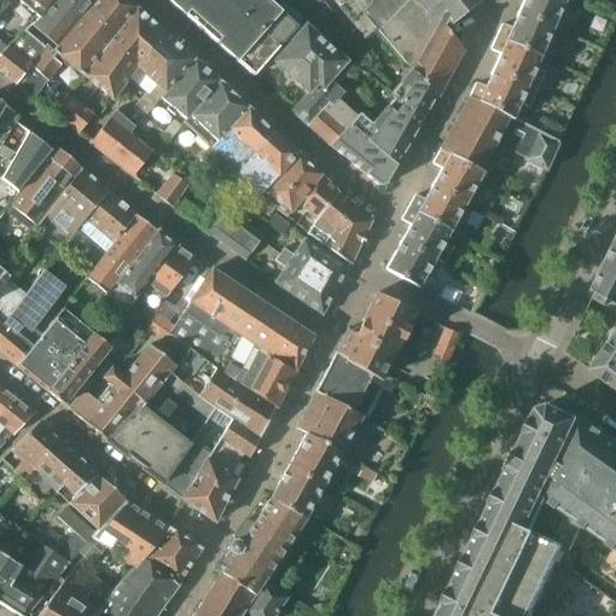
[(98,0),(62,44),(57,50),(48,44),(17,82),(18,82),(36,97),(51,77),(64,62),(59,58),(63,54),(86,74),(139,7),(138,7),(129,0),(98,0)]
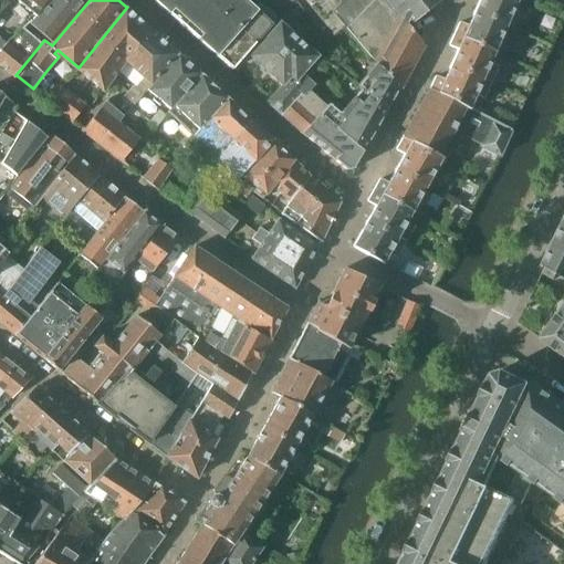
[(20,0),(38,14),(49,0),(20,0)]
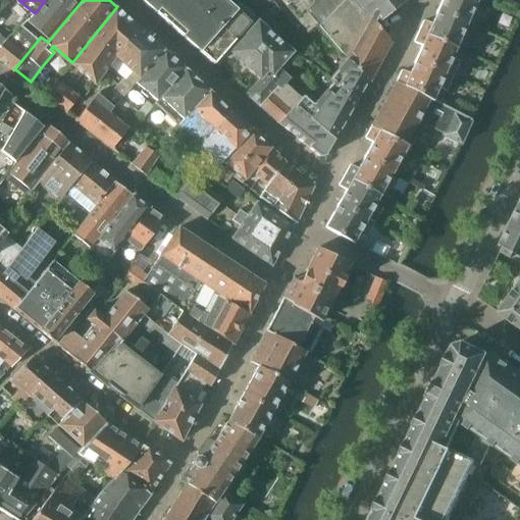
[(31,19),(52,37),(83,0),(45,0),(35,13),(36,14),(31,19)]
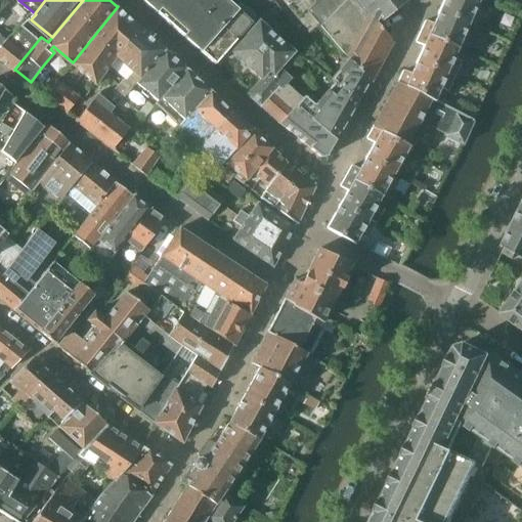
[(144,0),(216,64),(253,22),(228,0),(144,0)]
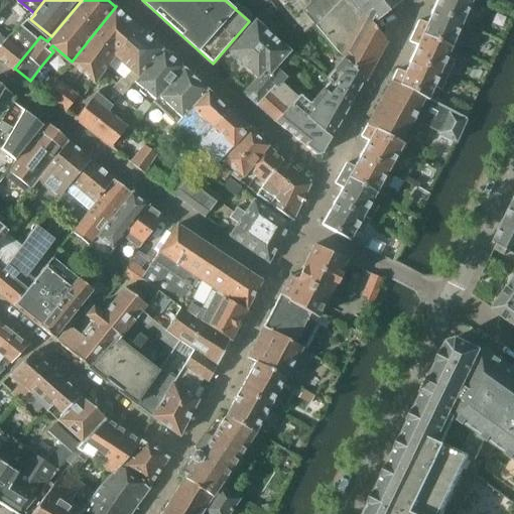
[(280,0),(305,31),(315,22),(304,9),(314,0),(280,0)]
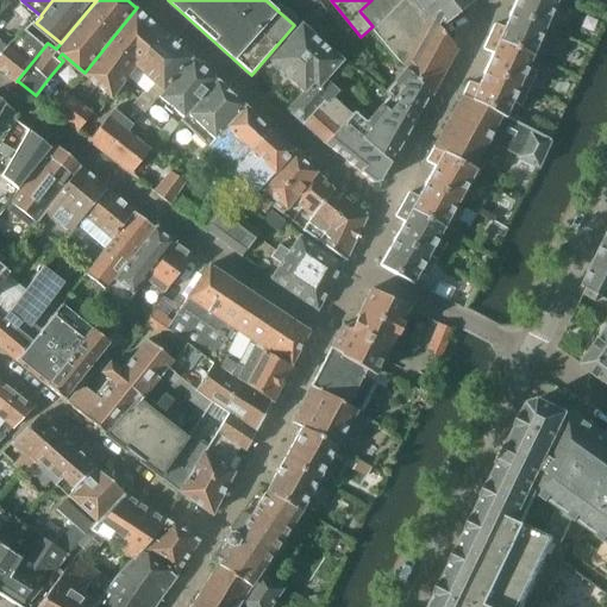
[(371,0),(360,11),(373,26),(406,67),(406,66),(432,92),(457,47),(457,45),(442,25),(421,0),(371,0)]
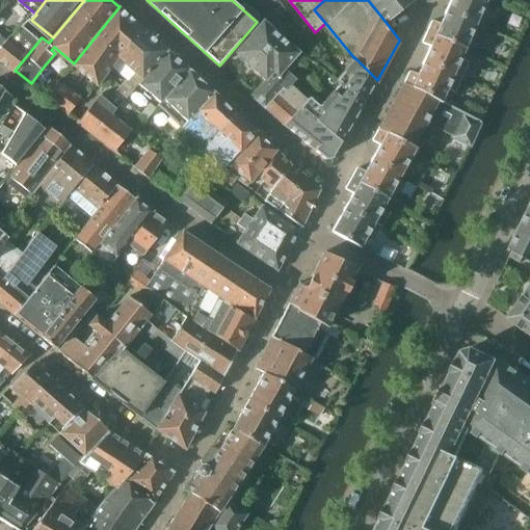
[(368,0),(386,22),(412,0),(368,0)]
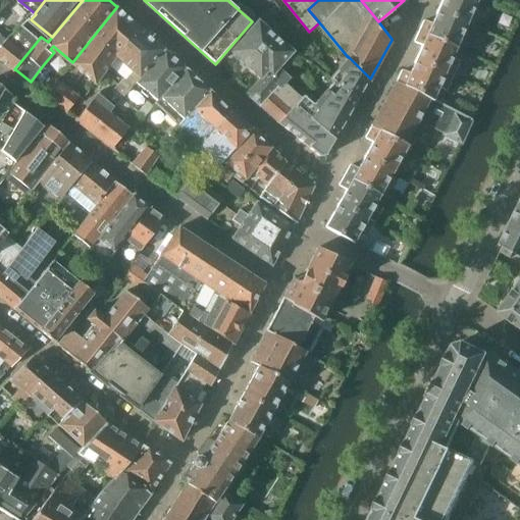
[(443,0),(439,8),(469,21),(475,7),(478,9),(483,0),(443,0)]
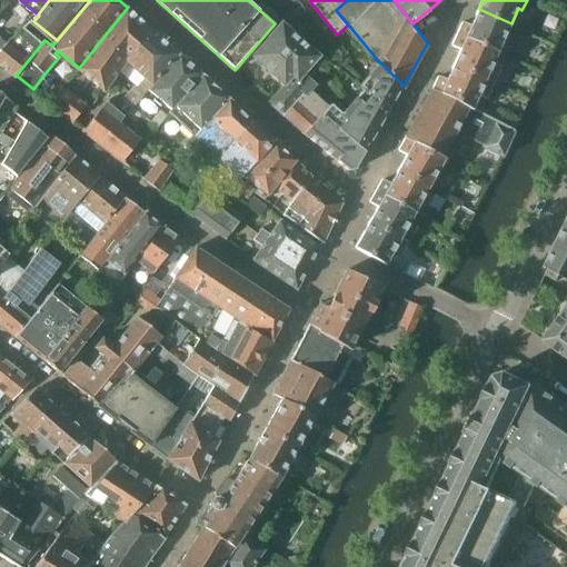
[(151,28),(128,7),(79,68),(107,90),(111,83),(110,82),(128,59),(151,28)]
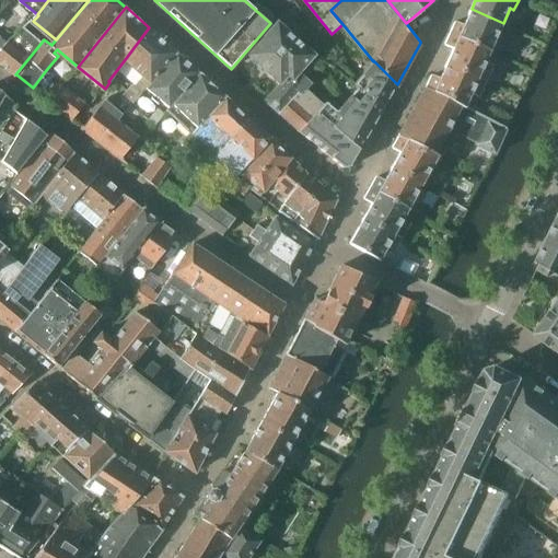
[(457,21),(452,32),(491,50),(491,49),(495,51),(499,41),(496,39),(503,23),(472,9),(465,24),(457,21)]
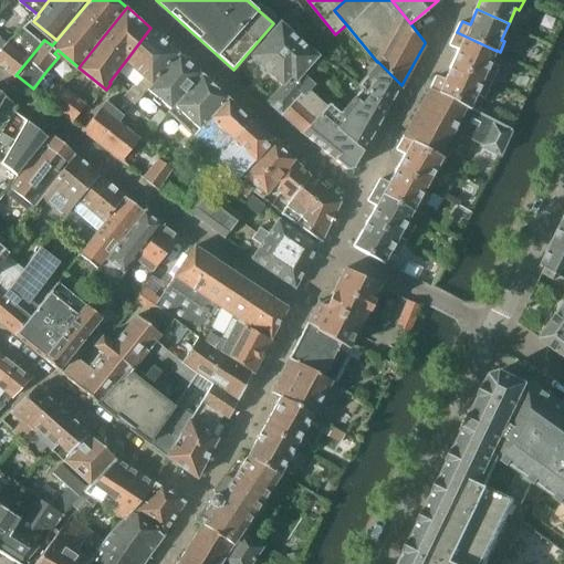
[(9,42),(0,51),(0,62),(16,75),(44,40),(52,45),(56,40),(33,21),(10,40),(9,42)]
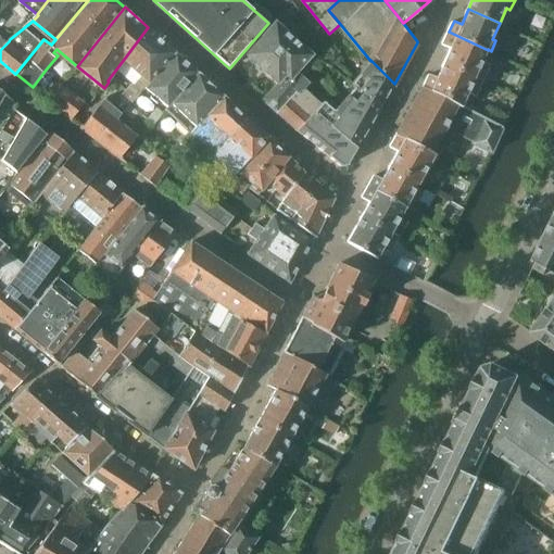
[(276,60),(296,38),(277,23),(249,55),(267,71),(273,64),(271,58),(276,60)]
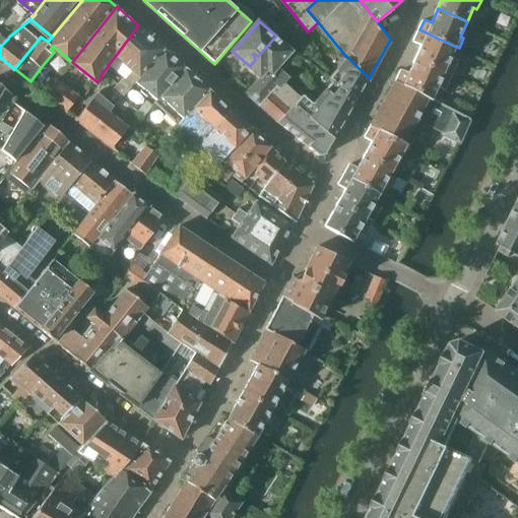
[(124,76),(119,82),(128,91),(141,75),(164,48),(138,25),(117,54),(135,69),(126,78),(124,76)]
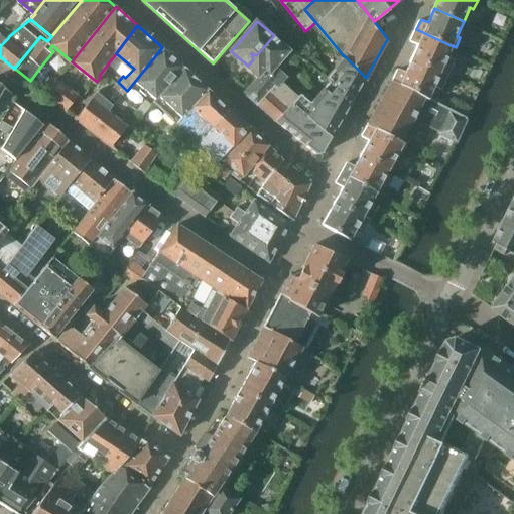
[(418,44),(412,56),(448,74),(456,58),(448,55),(453,46),(416,29),(411,40),(418,44)]
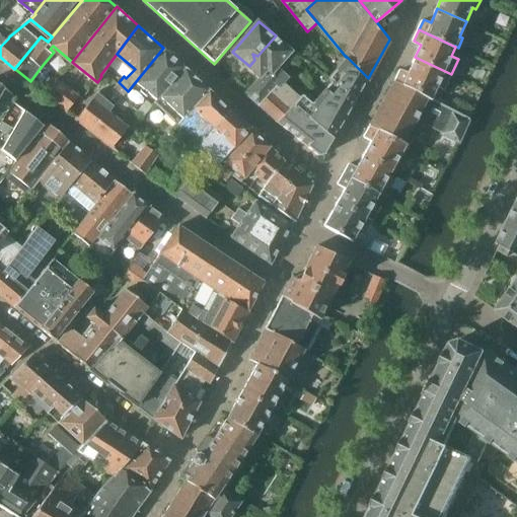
[(249,66),(261,76),(267,70),(272,74),(287,58),(293,51),(276,35),(257,56),(252,54),(254,60),(249,66)]
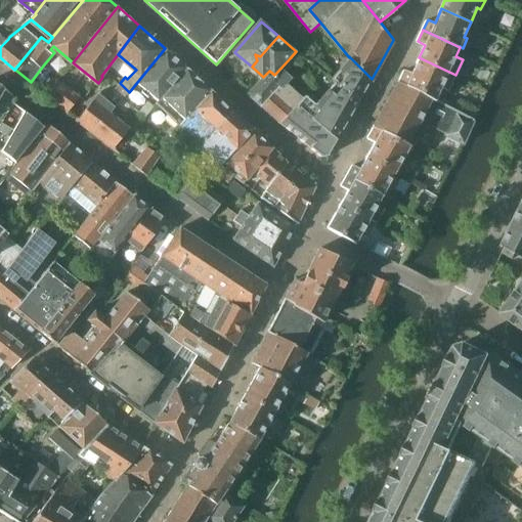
[(160,100),(163,97),(186,68),(165,48),(142,76),(138,82),(160,100)]
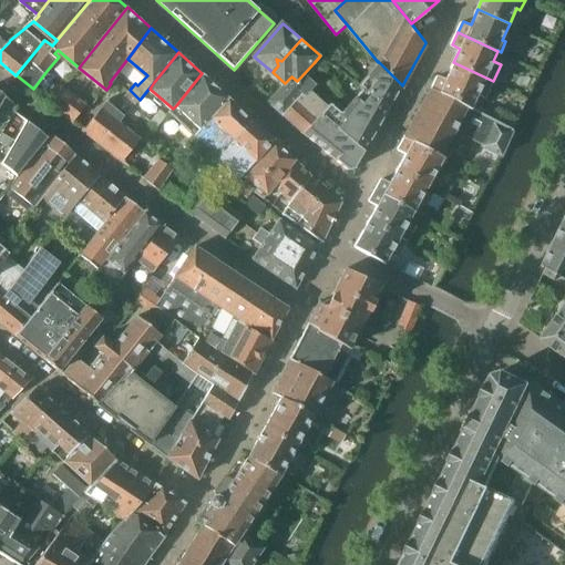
[(378,61),(378,62),(368,72),(369,73),(360,84),(363,88),(390,108),(402,85),(378,61)]
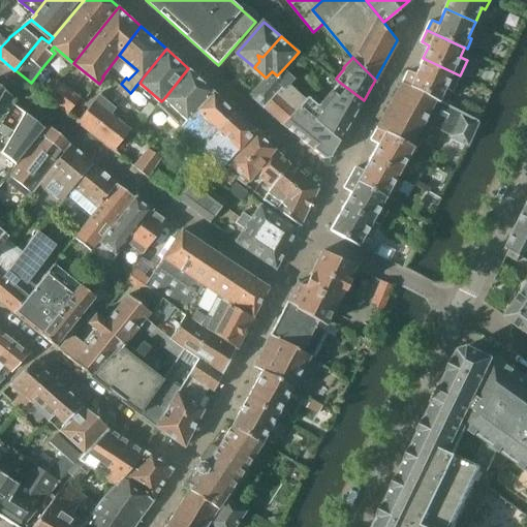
[(454,90),(460,75),(423,58),(416,73),(409,70),(403,83),(440,101),(441,99),(446,87),(454,90)]
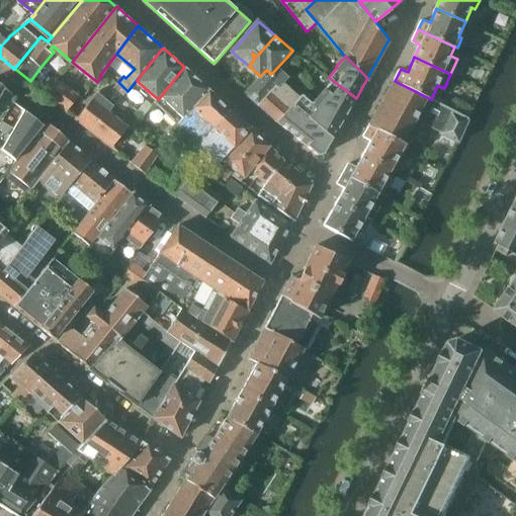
[(289,61),(286,58),(271,74),(266,70),(260,76),(246,92),(259,104),(276,84),(278,86),(282,82),(283,82),(289,76),(281,69),(289,61)]
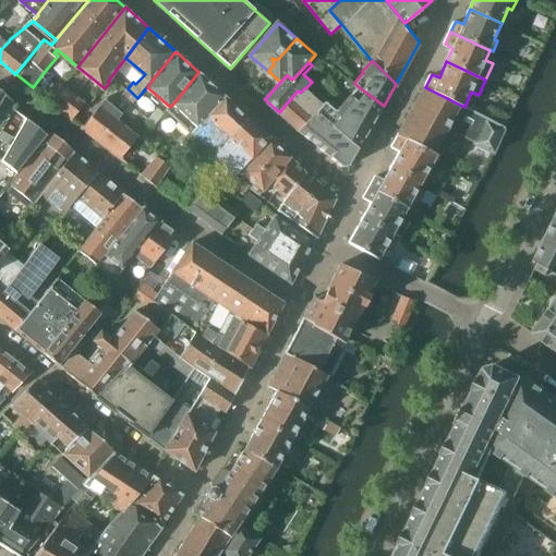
[(193,132),(225,96),(198,72),(173,104),(184,113),(179,119),(193,132)]
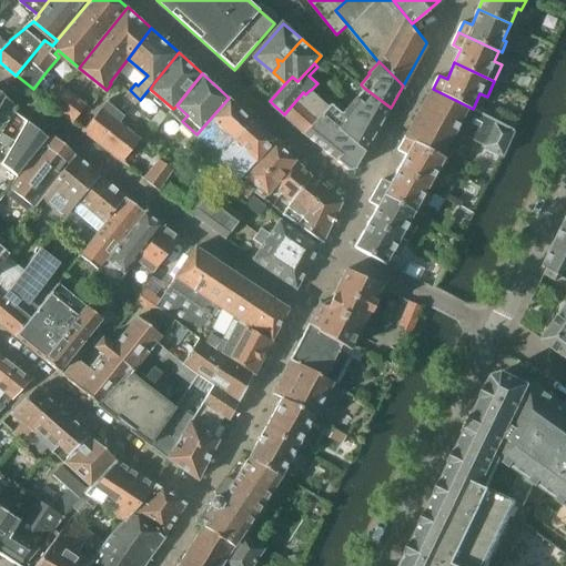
[(326,74),(321,81),(327,89),(333,82),(326,74)]
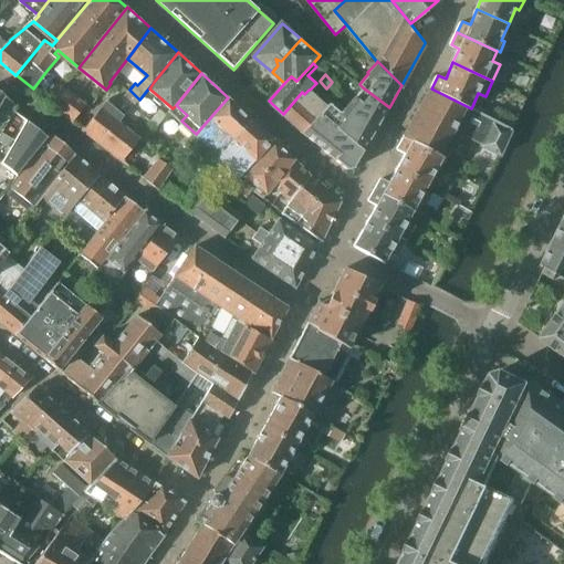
[(304,133),(321,113),(327,104),(312,90),(316,83),(310,90),(309,90),(304,94),(302,92),(283,114),(304,133)]
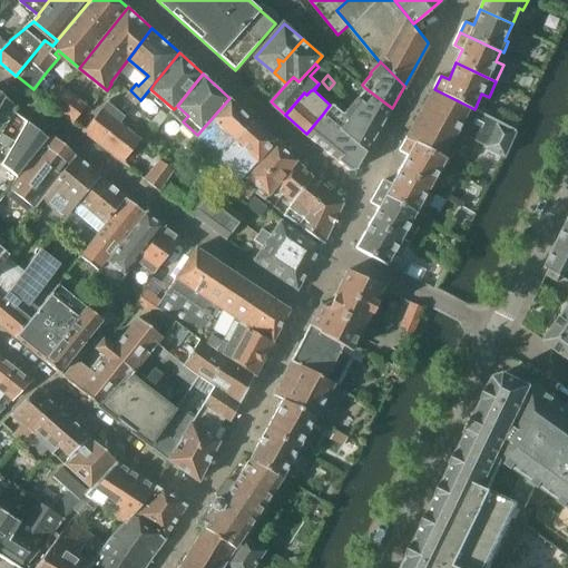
[(66,87),(52,104),(76,121),(88,105),(66,87)]
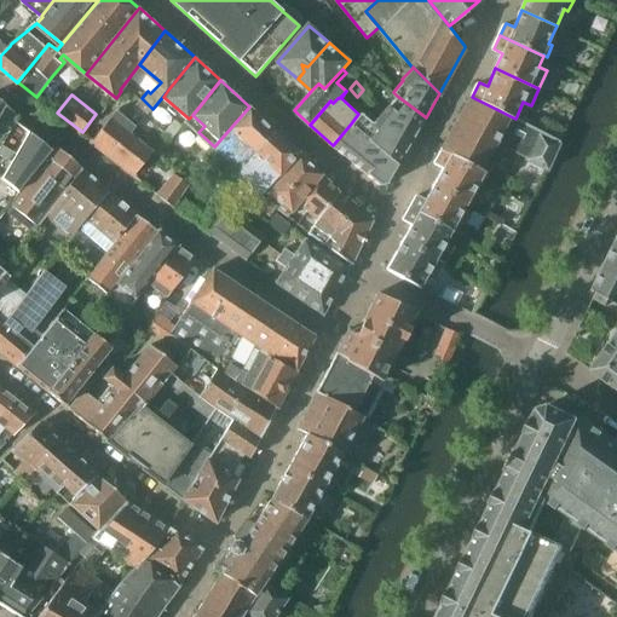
[(413,140),(426,117),(397,96),(381,114),(413,140)]
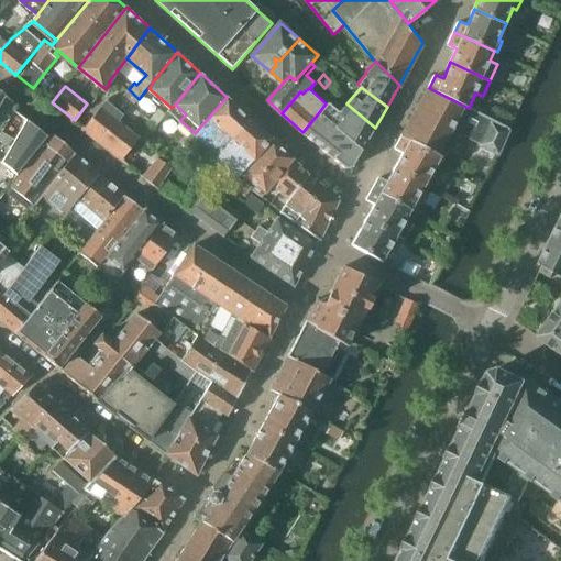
[(14,112),(17,109),(19,105),(7,95),(0,88),(0,106),(12,116),(14,112)]
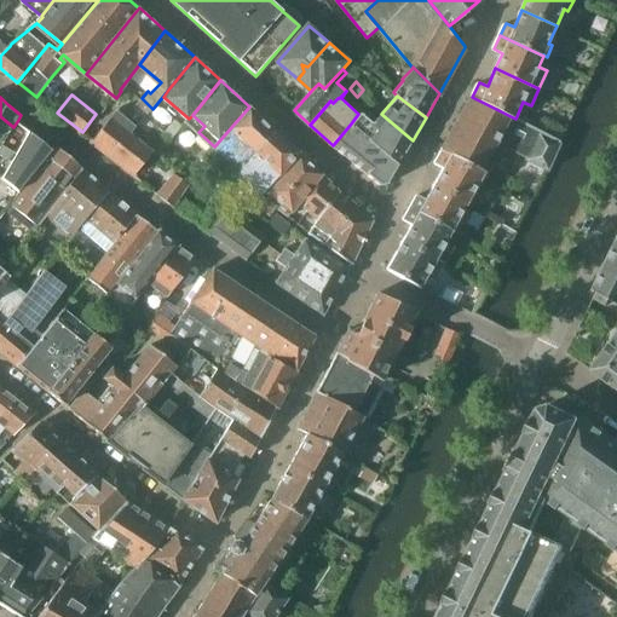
[(472,97),(443,148),(484,169),(497,140),(528,156),(528,159),(549,169),(561,142),(561,140),(517,116),(515,119),(472,97)]
